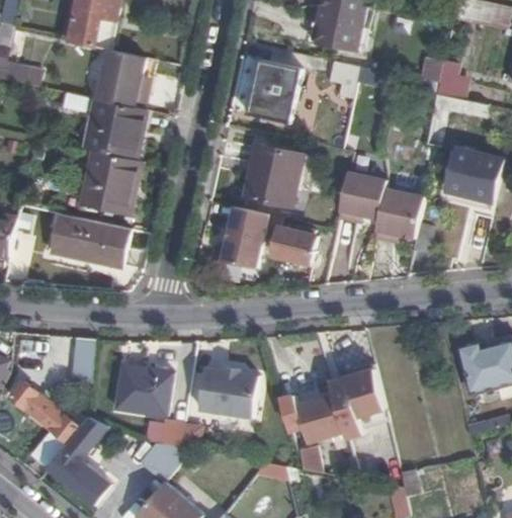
[(2,0),(0,9),(0,26),(9,28),(14,0),(2,0)]
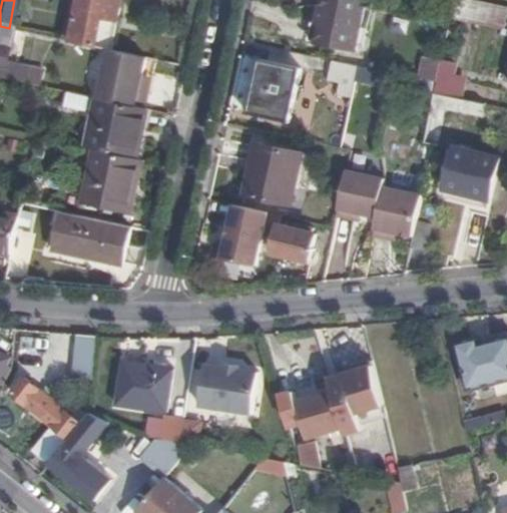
[(65,0),(58,39),(65,40),(72,0),(65,0)]
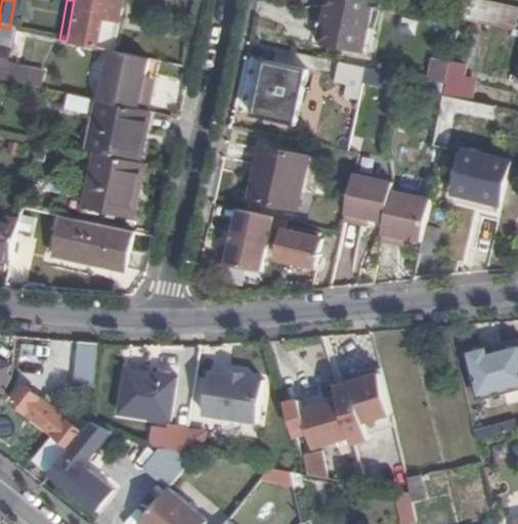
[(74,0),(67,41),(66,42),(105,50),(106,51),(117,0),(74,0)]
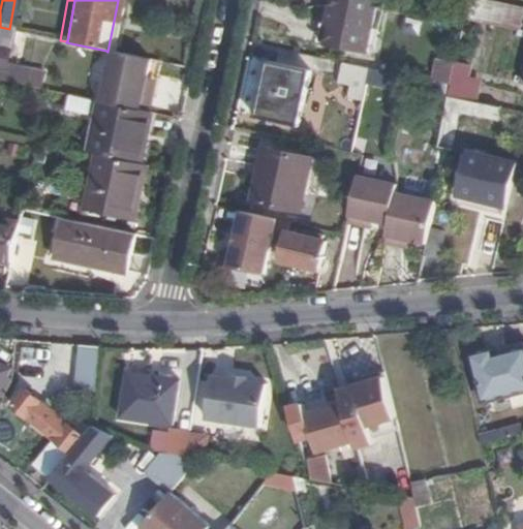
[(328,0),(321,0),(313,40),(321,42),(326,25),(324,25),(328,0)]
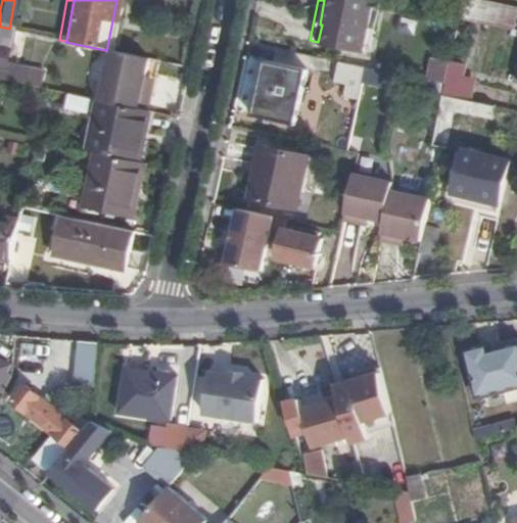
[(358,50),(369,0),(324,0),(320,25),(322,25),(318,42),(358,50)]
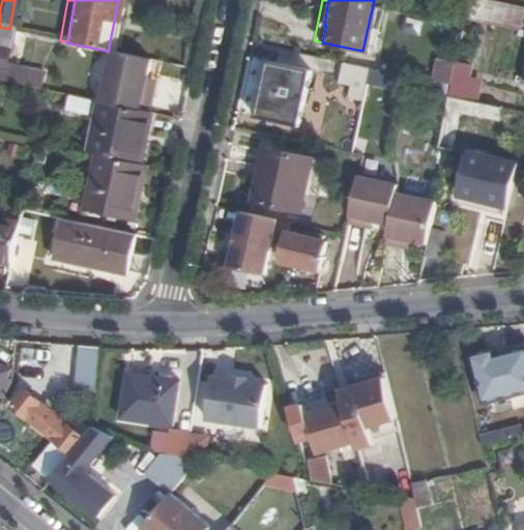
[(507,4),(486,0),(463,0),(460,17),(516,28),(520,7),(507,4)]
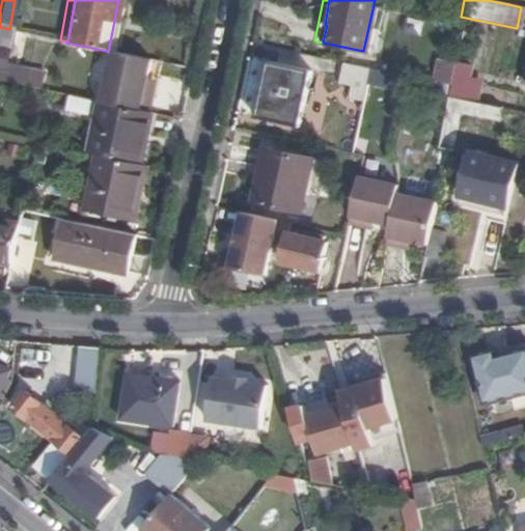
[(0,79),(23,85),(27,67),(6,62),(8,48),(7,47),(8,34),(16,34),(17,31),(9,29),(0,27),(0,79)]
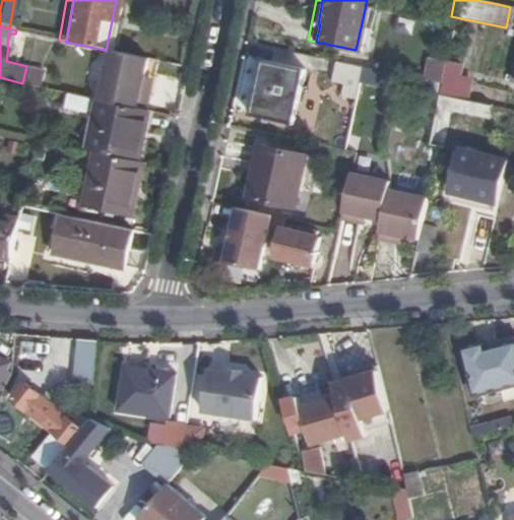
[(513,44),(505,80),(513,81),(513,44)]
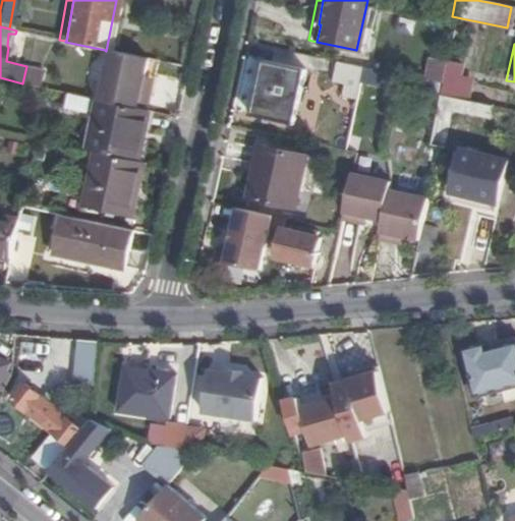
[(139,75),(144,58),(106,51),(105,50),(96,99),(142,109),(147,93),(136,91),(139,75)]
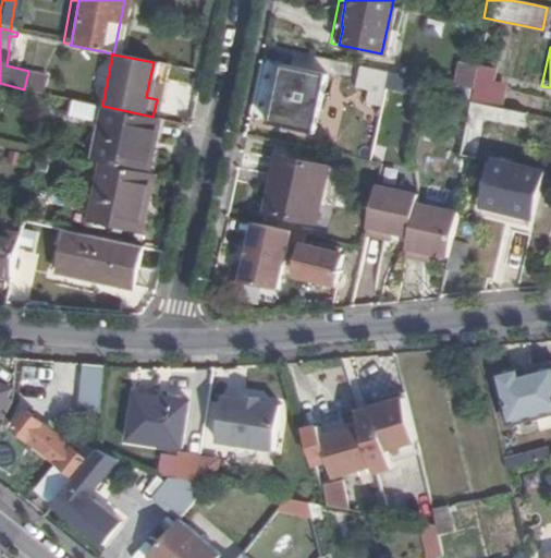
[(354,80),(381,86),(384,70),(357,64),(354,80)]
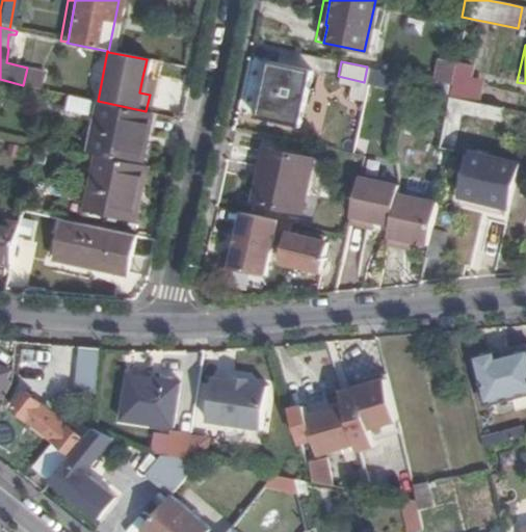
[(251,117),(296,126),(308,71),(263,62),(251,117)]
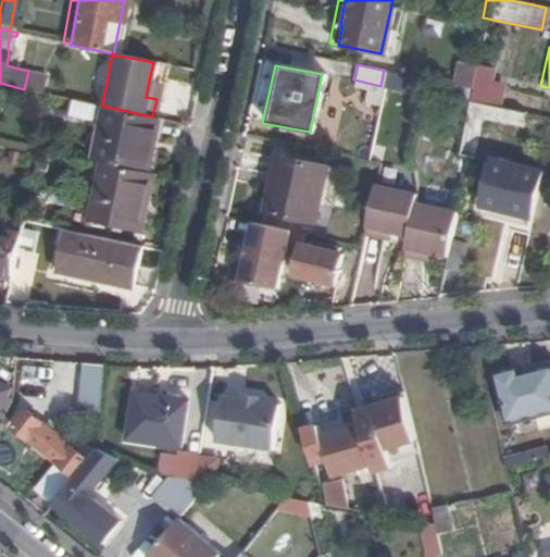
[(465,101),(498,108),(503,72),(472,66),(467,88),(465,101)]
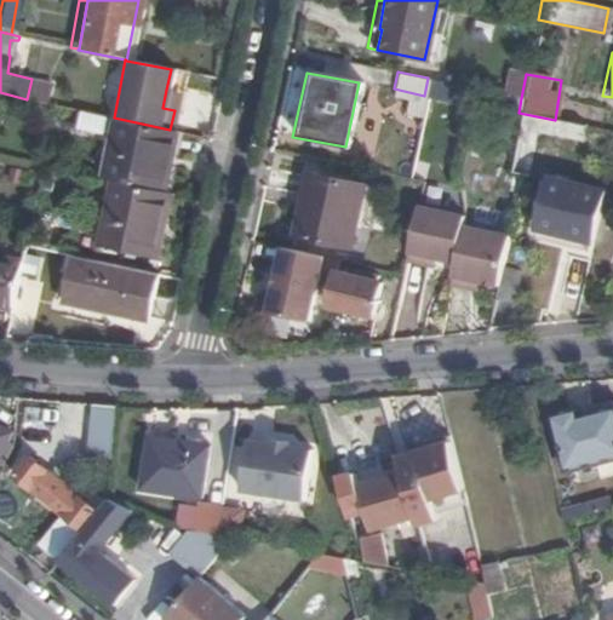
[(178,92),(166,90),(162,108),(175,110),(178,92)]
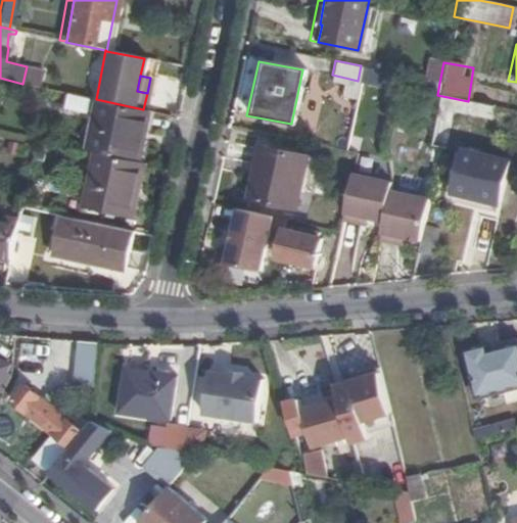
[(62,107),(90,113),(93,99),(65,93),(62,107)]
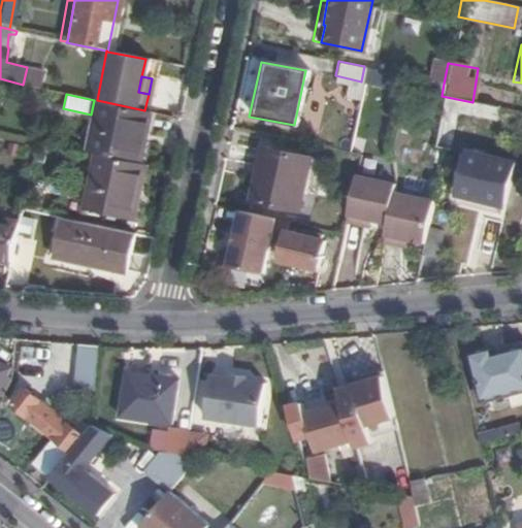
[(135,163),(147,111),(144,110),(97,100),(94,100),(91,114),(84,152),(93,154),(135,163)]
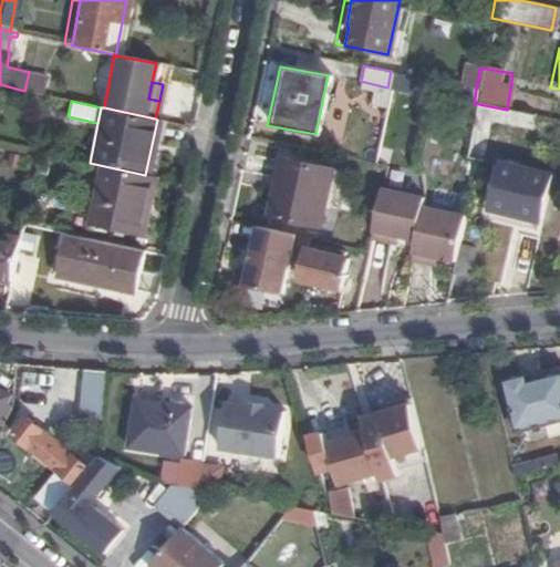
[(151,176),(163,121),(157,120),(145,175),(151,176)]
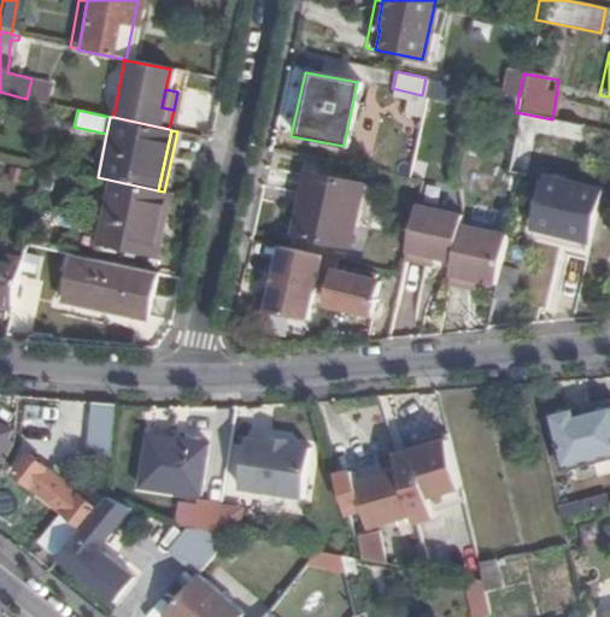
[(539,170),(527,227),(585,240),(598,183),(539,170)]
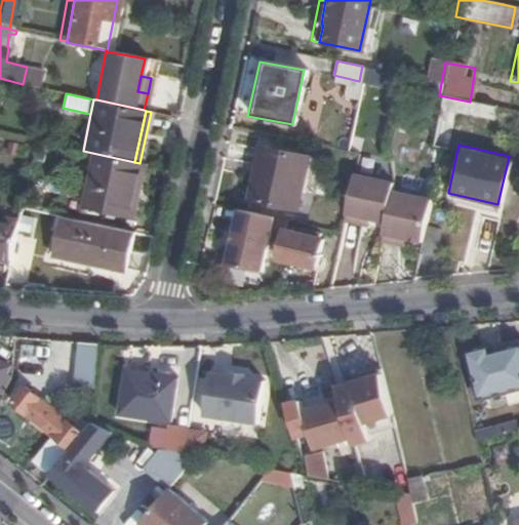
[(242,198),(247,199),(254,165),(260,166),(262,149),(253,147),(242,198)]
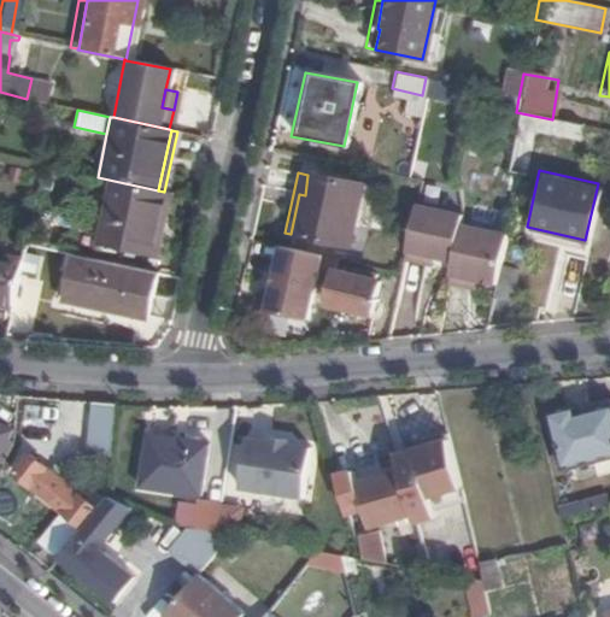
[(516,176),(503,172),(496,203),(510,205),(516,176)]
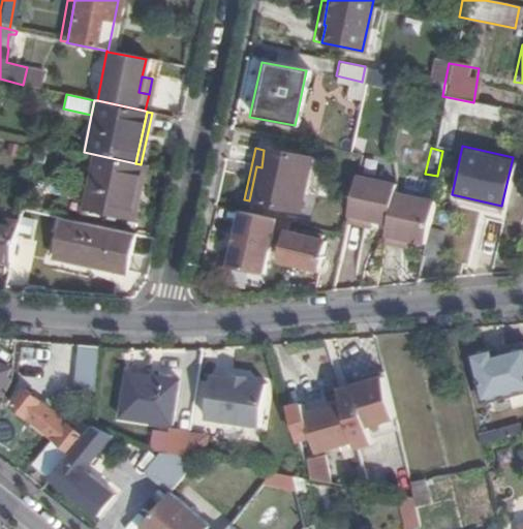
[(256,166),(249,200),(298,212),(305,180),(309,159),(264,150),(262,167),(256,166)]
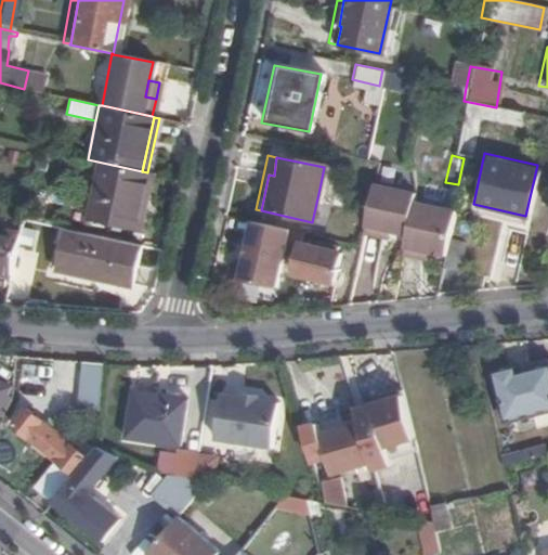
[(135,229),(147,172),(142,171),(98,162),(87,218),(112,224),(135,229)]
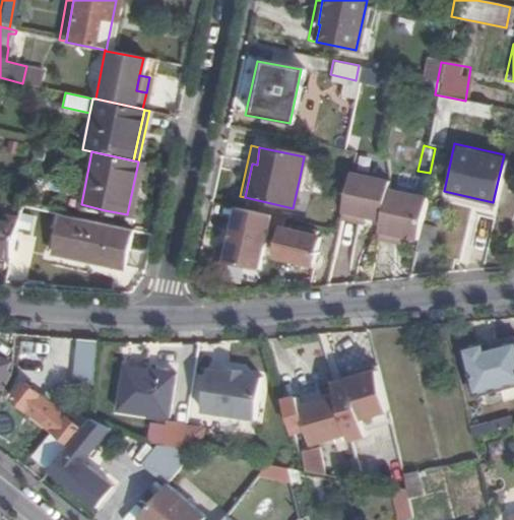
[(304,156),(300,177),(308,179),(312,157),(304,156)]
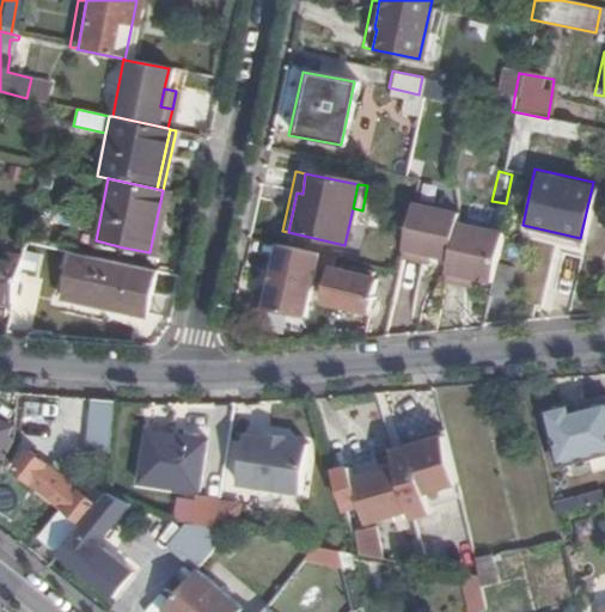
[(157,254),(170,191),(163,190),(150,252),(157,254)]
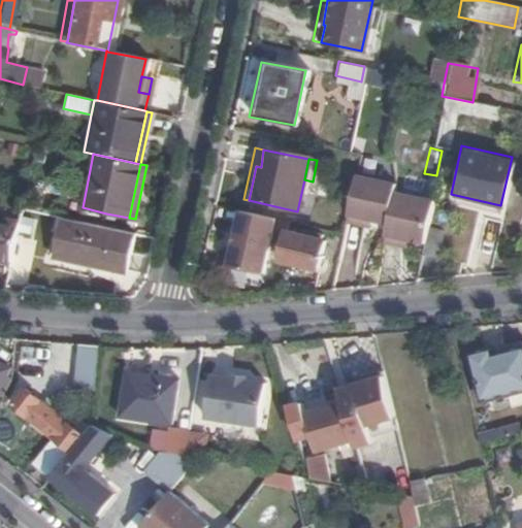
[(384,224),(391,192),(392,186),(352,177),(343,223),(359,226),(360,219),(368,221),(384,224)]
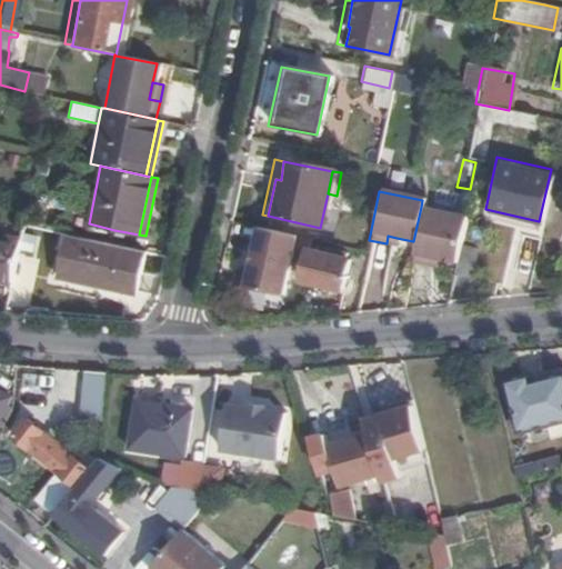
[(435,259),(452,262),(463,217),(457,215),(421,207),(413,241),(409,261),(427,265),(429,258),(435,259)]
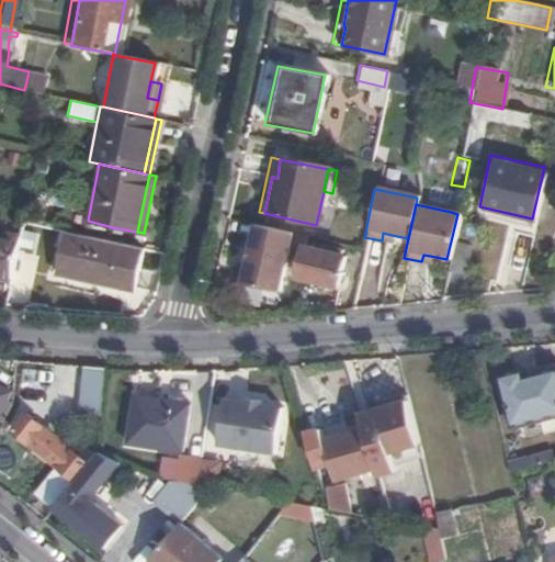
[(290,233),(251,224),(239,283),(279,291),(287,248),(290,233)]
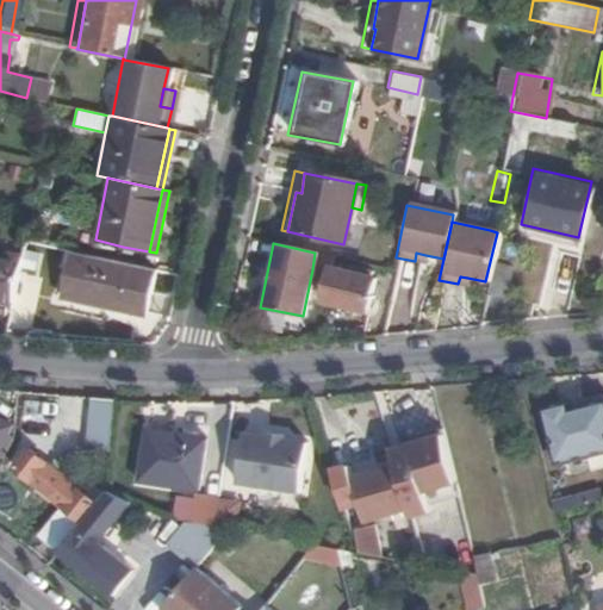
[(140,313),(150,268),(72,250),(61,299),(140,313)]
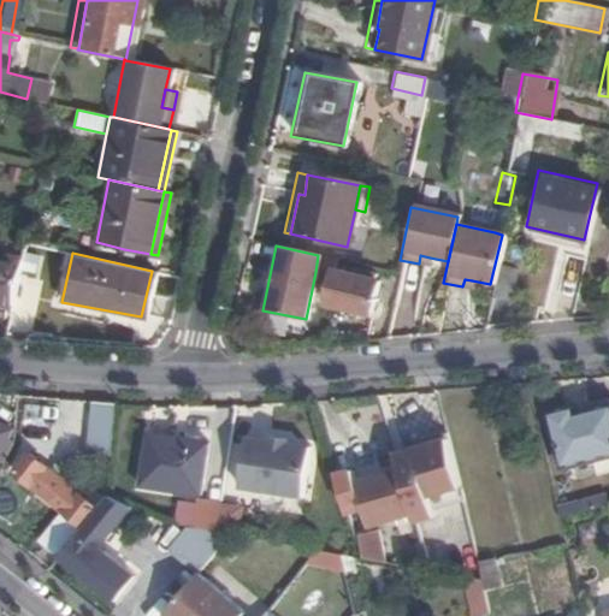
[(427,266),(430,258),(420,255),(419,264),(427,266)]
